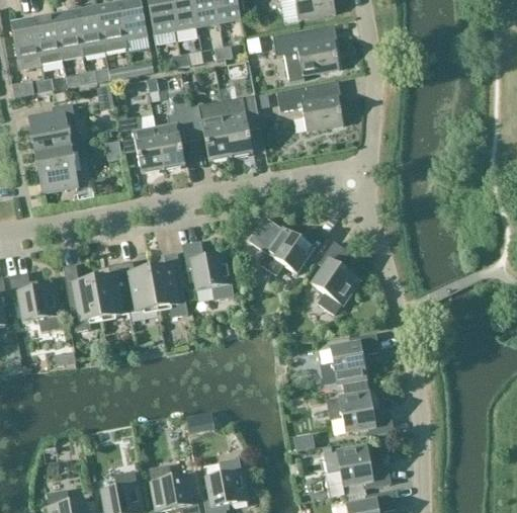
[(136,0),(118,3),(124,39),(147,35),(141,0),(136,0)]
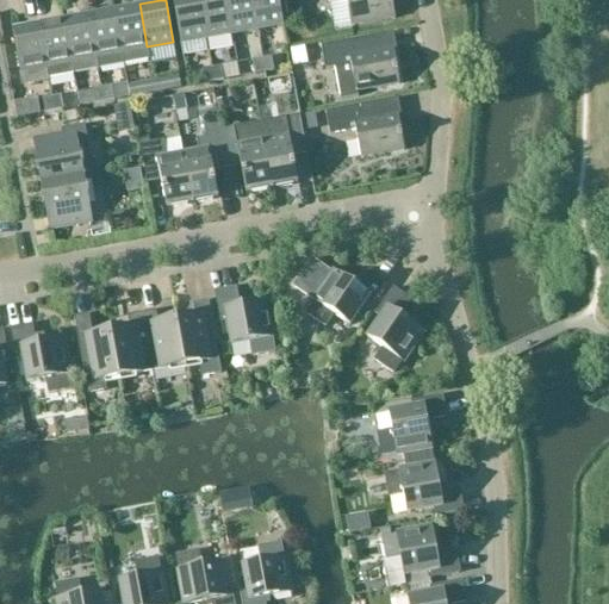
[(180,41),(206,36),(199,0),(173,0),(180,41)]
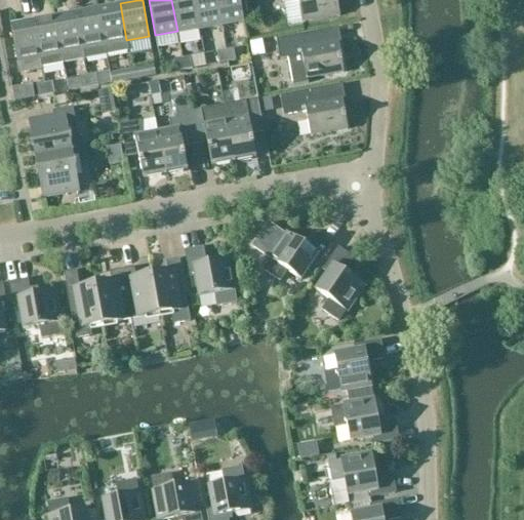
[(171,0),(177,31),(199,27),(194,0),(171,0)]
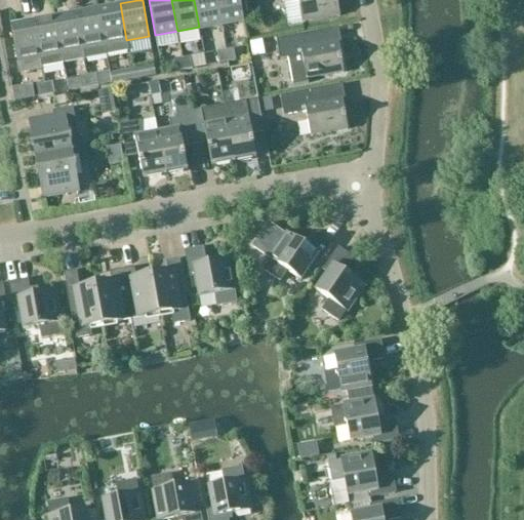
[(194,0),(199,27),(222,23),(216,0),(194,0)]
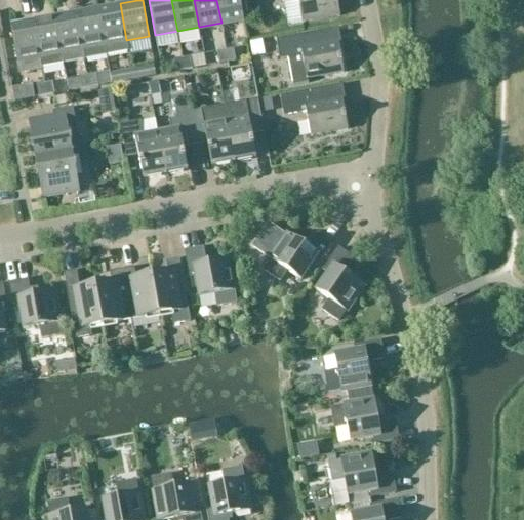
[(216,0),(222,23),(243,18),(240,0),(216,0)]
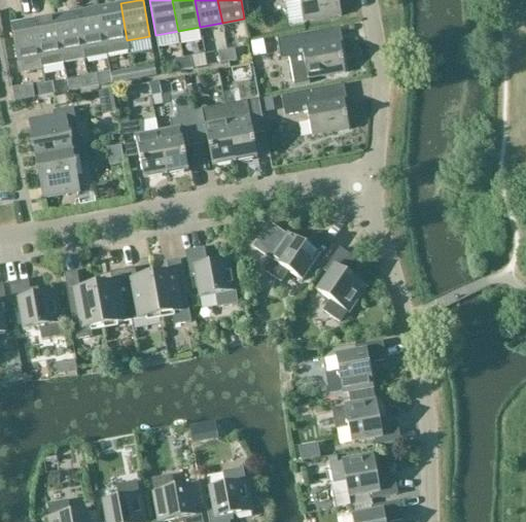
[(303,19),(341,12),(339,0),(277,0),(300,0),(303,19)]
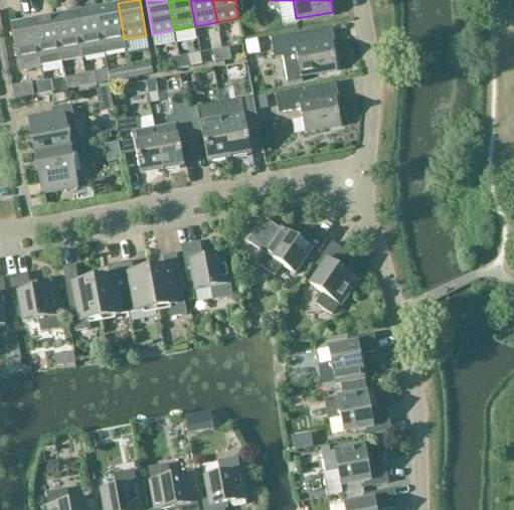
[(124,39),(118,3),(97,7),(103,43),(105,51),(126,47),(124,39)]
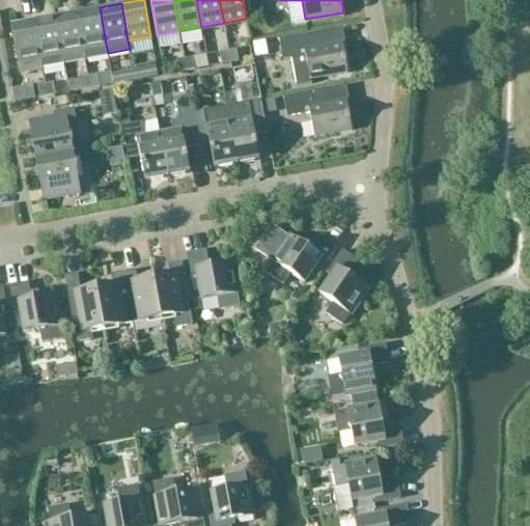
[(108,53),(106,45),(100,7),(78,11),(85,57),(108,53)]
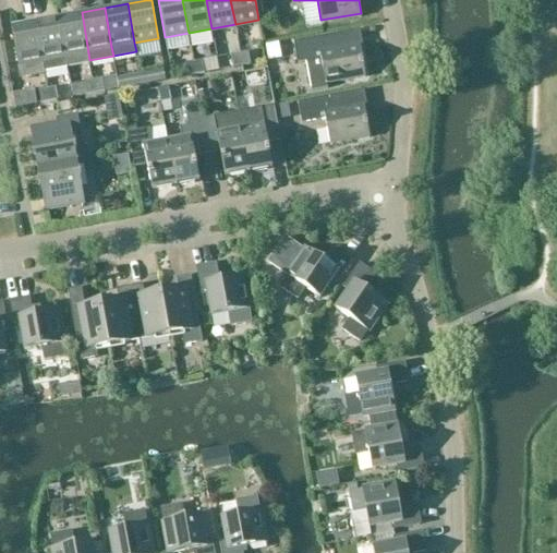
[(82,12),(58,16),(67,64),(89,60),(82,12)]
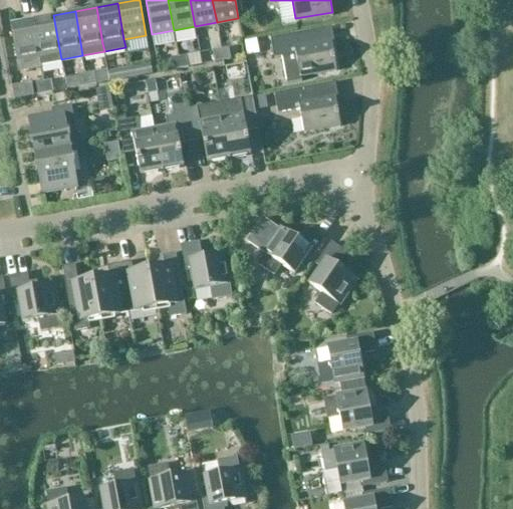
[(40,63),(61,59),(53,15),(32,19),(40,63)]
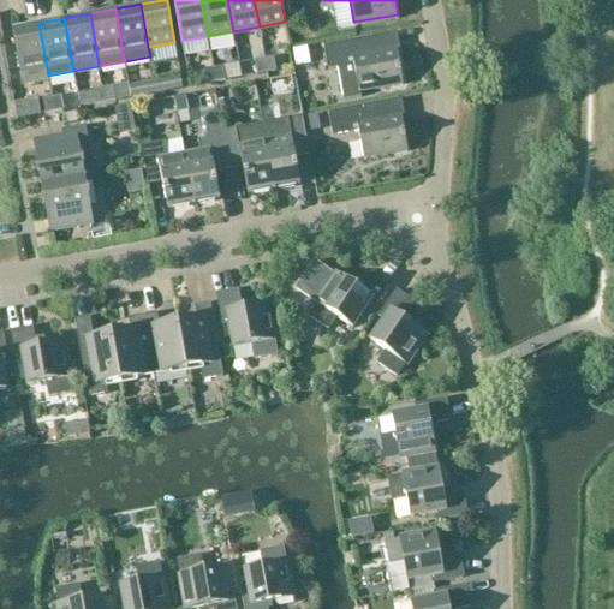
[(48,76),(39,23),(12,28),(21,70),(22,77),(23,79),(25,81),(29,81),(48,77),(48,76)]
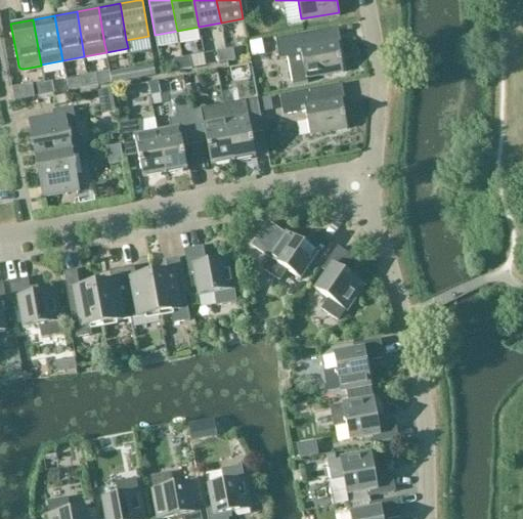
[(278,56),(288,54),(293,82),(307,80),(306,75),(343,69),(338,39),(332,40),(330,26),(275,36),(278,56)]
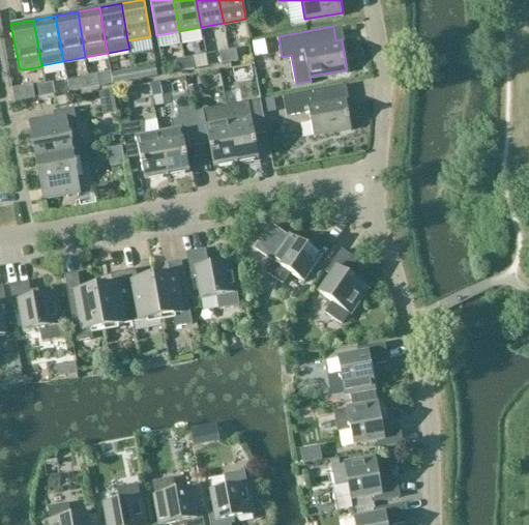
[(236,46),(228,47),(230,59),(238,58),(236,46)]
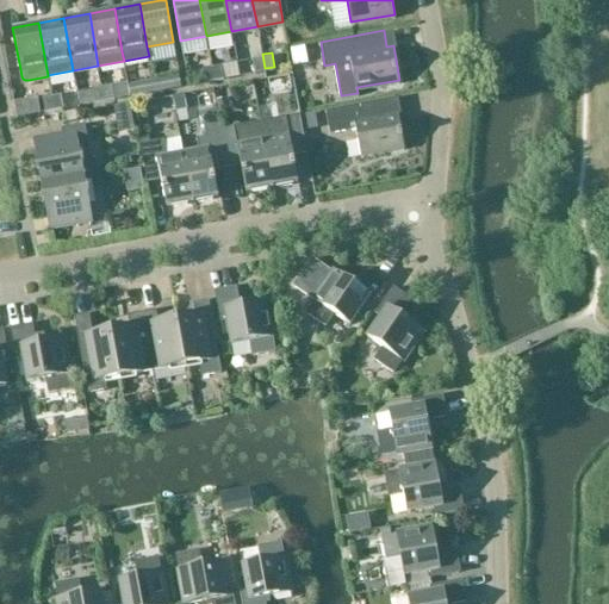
[(265,68),(262,54),(253,56),(255,70),(265,68)]
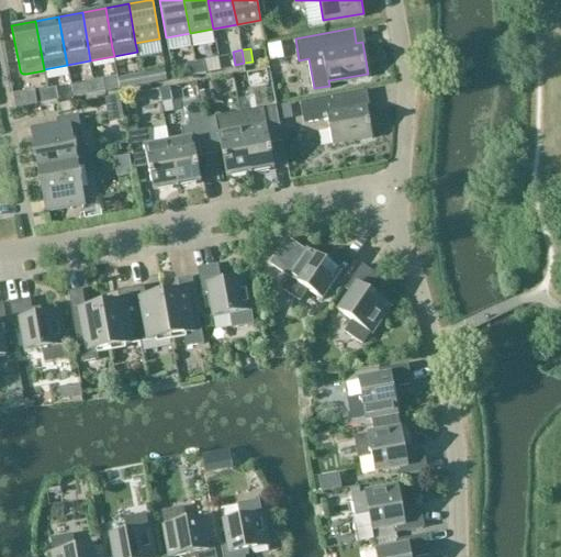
[(203,57),(194,58),(198,71),(205,69),(203,57)]
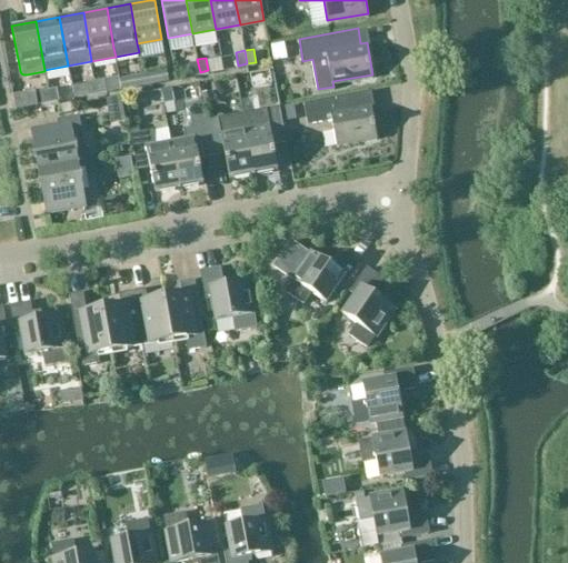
[(200,72),(197,59),(188,61),(191,73),(200,72)]
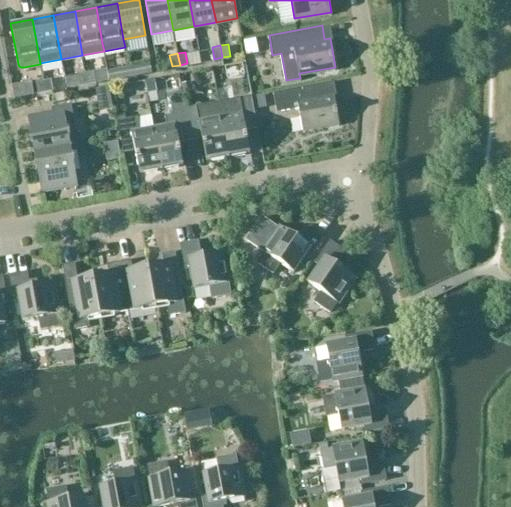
[(149,60),(107,68),(109,79),(151,71),(149,60)]
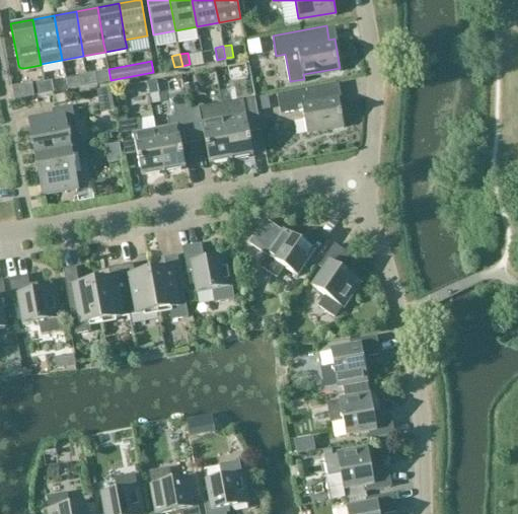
[(87,71),(89,82),(96,81),(94,70),(87,71)]
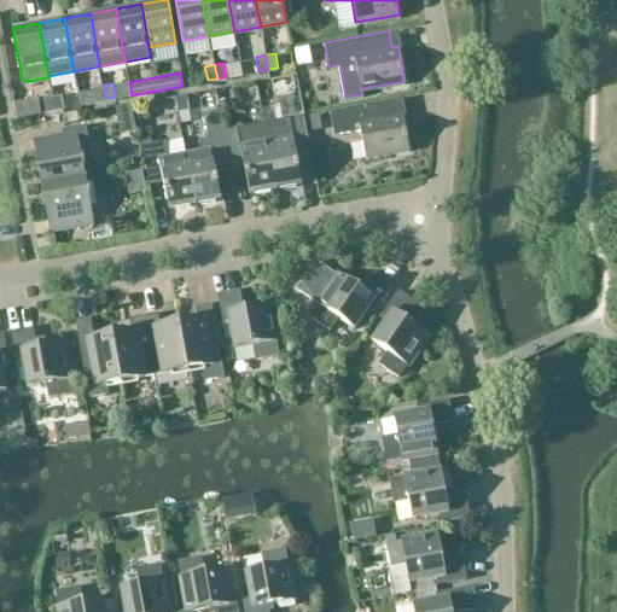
[(80,103),(106,98),(104,85),(93,87),(93,88),(77,92),(80,103)]
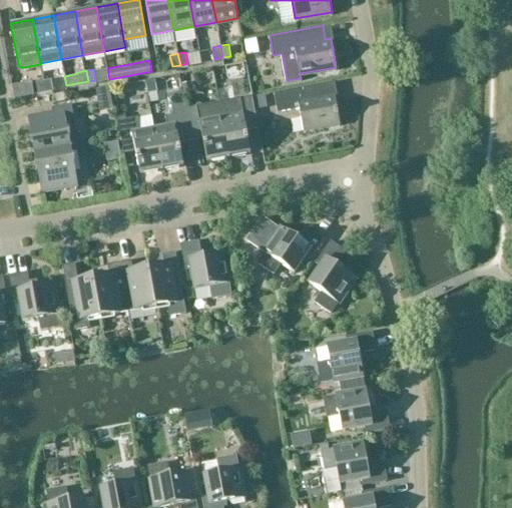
[(144,98),(160,98),(159,81),(175,81),(175,72),(144,73),(144,98)]
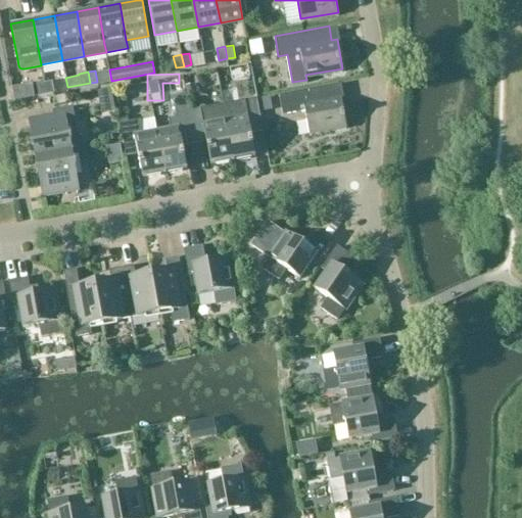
[(45,80),(47,91),(54,90),(52,78),(45,80)]
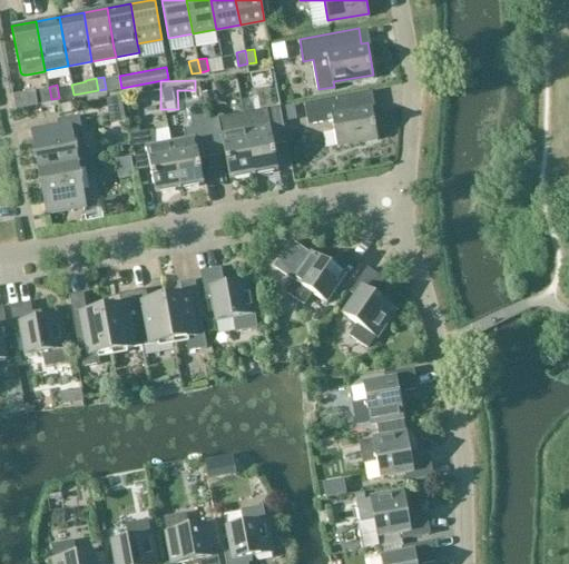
[(41,101),(51,99),(49,87),(39,88),(41,101)]
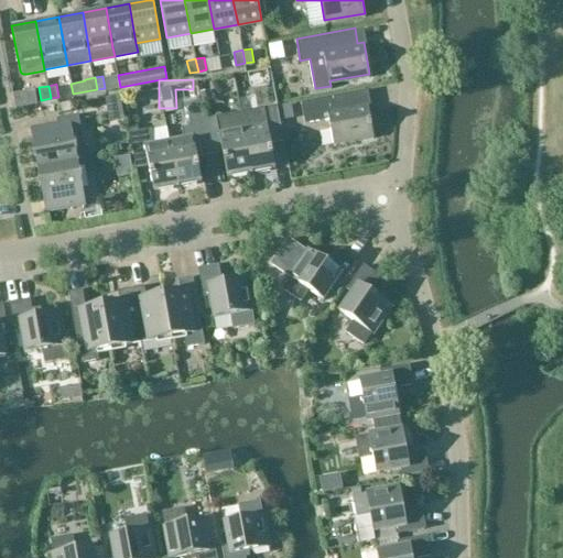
[(333,142),(374,134),(368,104),(361,105),(359,89),(301,99),(304,121),(328,118),(333,142)]
